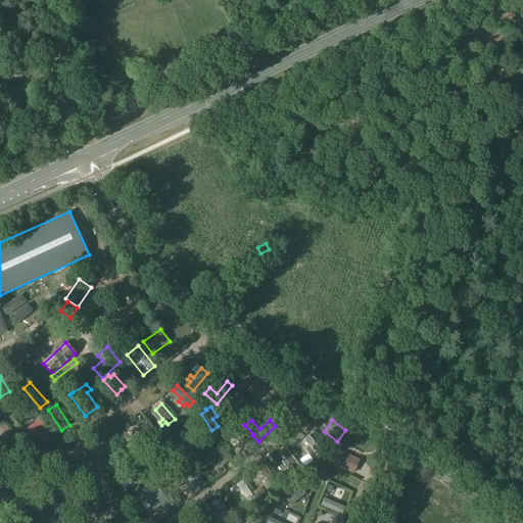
[(145,449),(157,439),(145,424),(133,433),(145,449)]
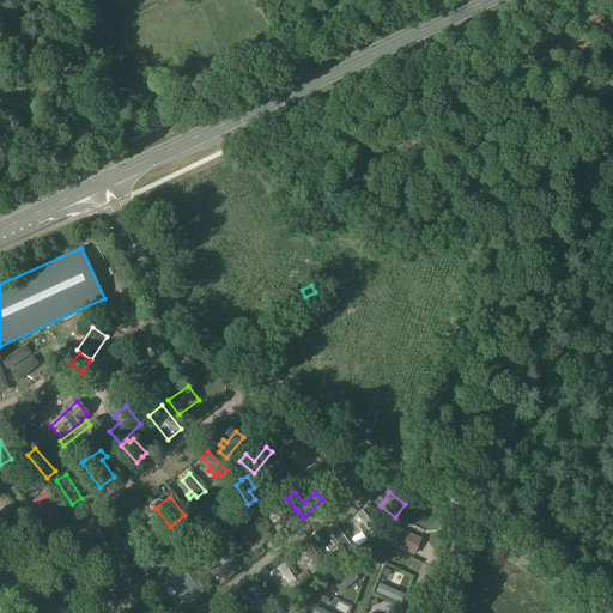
[(287,528),(293,523),(279,505),(272,511),(281,522),(278,525),(280,528),(285,526),(287,528)]
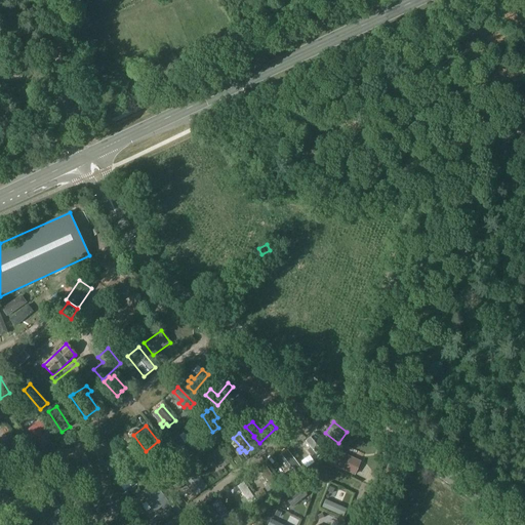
[(177,435),(167,441),(178,458),(189,451),(177,435)]
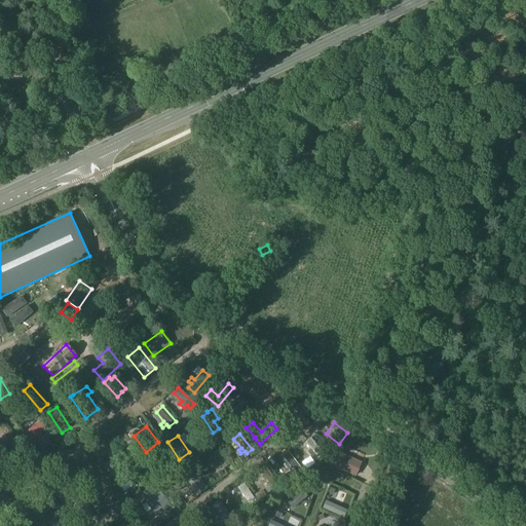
[(42,439),(39,441),(37,437),(33,439),(31,442),(44,460),(48,458),(50,456),(44,447),(47,445),(42,439)]
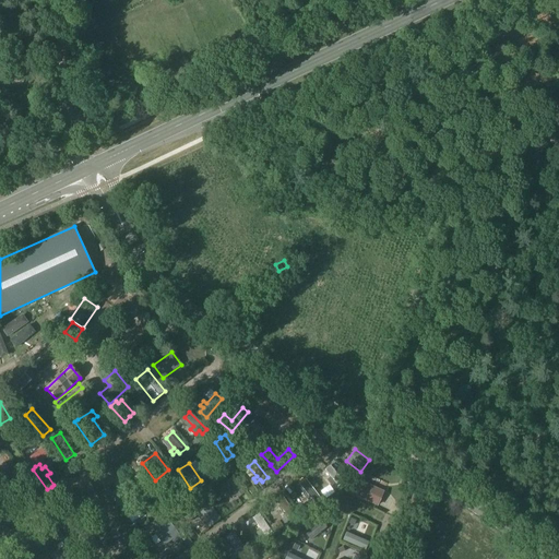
[(0,485),(0,486),(20,472),(15,466),(4,474),(2,472),(0,473),(0,485)]
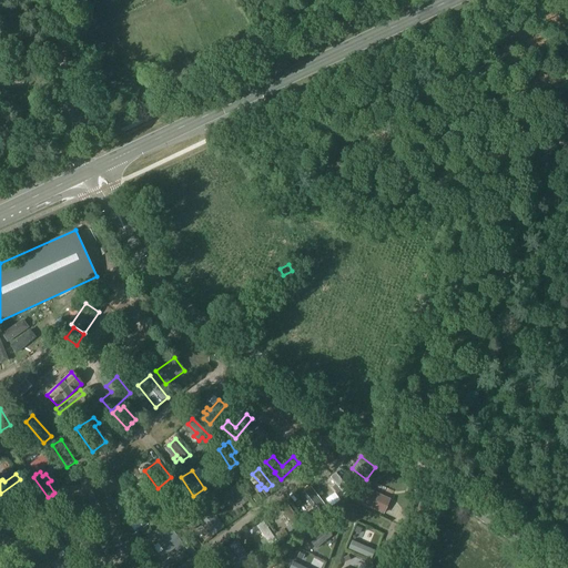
[(344,495),(350,490),(335,474),(331,478),(336,485),(334,488),(337,492),(340,489),(344,495)]
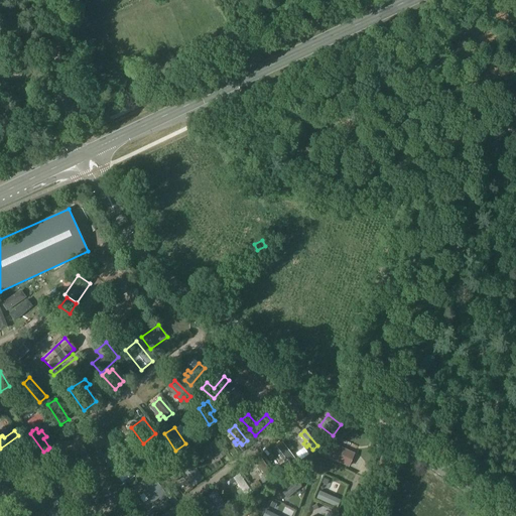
[(112,463),(126,453),(114,433),(108,437),(116,450),(107,457),(112,463)]
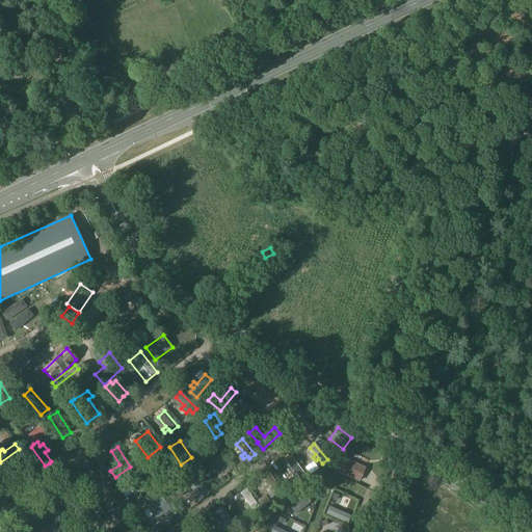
[(225,474),(233,470),(221,454),(215,458),(222,468),(218,471),(221,474),(224,472),(225,474)]
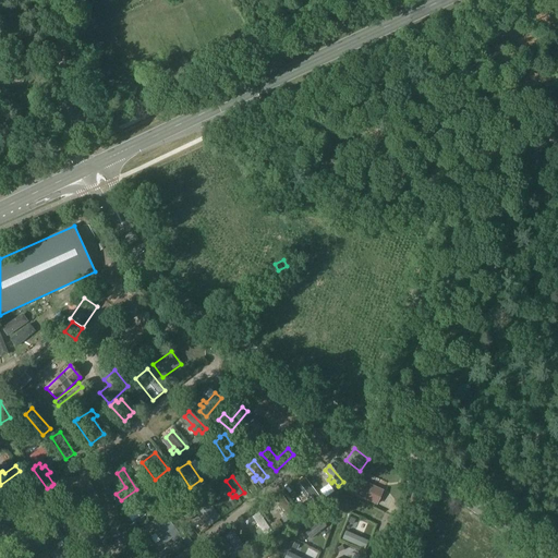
[(376,506),(383,490),(362,482),(355,496),(376,506)]
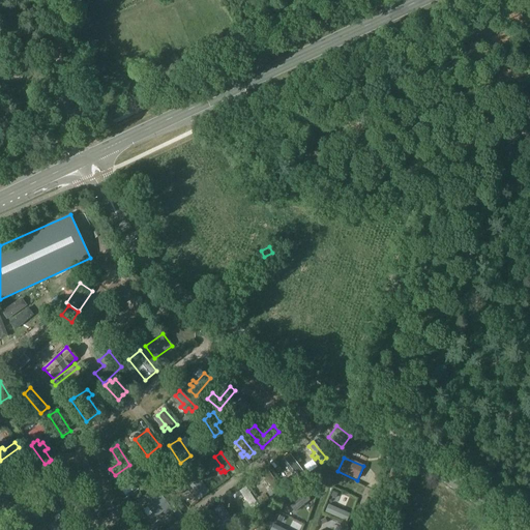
[(196,501),(209,492),(193,471),(172,488),(178,497),(188,491),(196,501)]
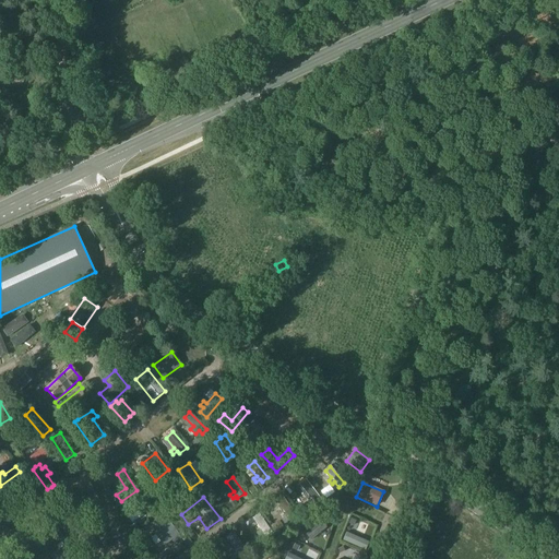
[(18,501),(13,504),(16,510),(14,511),(20,519),(38,507),(33,499),(21,507),(18,501)]
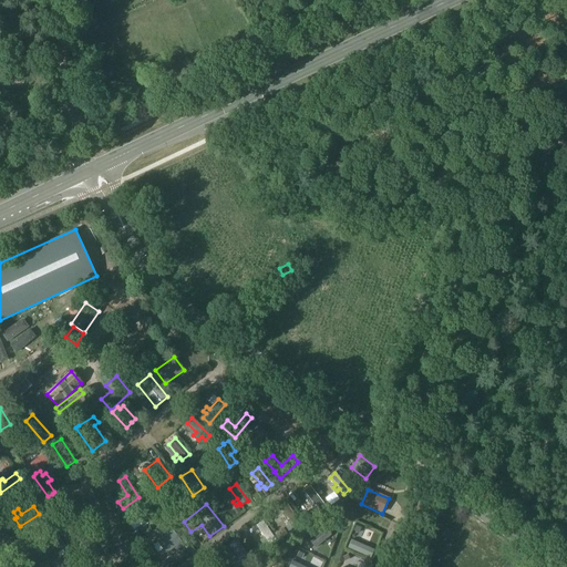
[(129,535),(148,522),(140,507),(119,521),(129,535)]
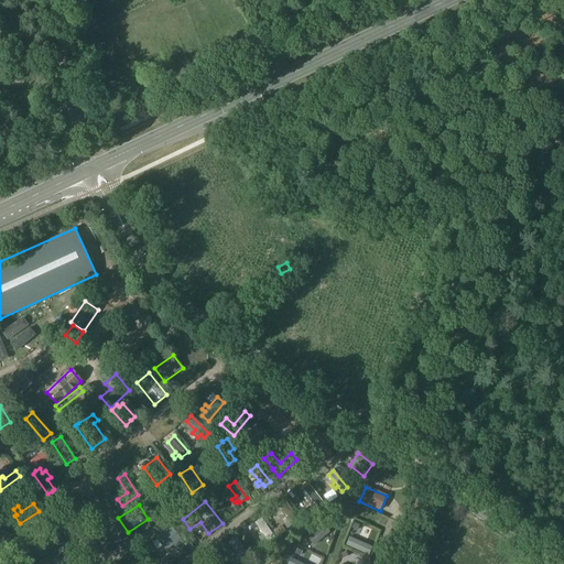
[(82,510),(65,520),(73,532),(88,522),(82,510)]
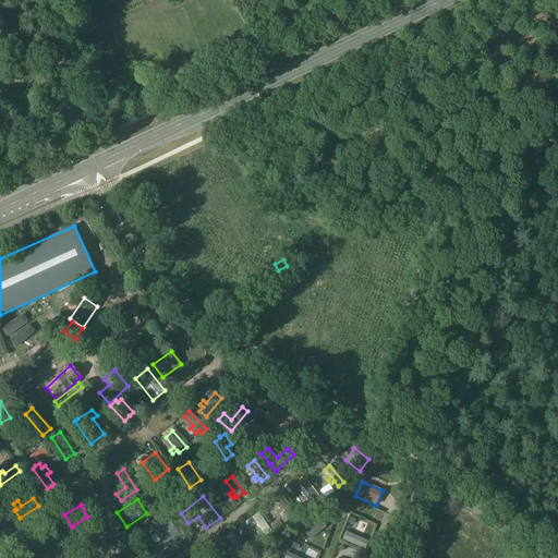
[(0,525),(12,520),(8,511),(0,514),(0,525)]
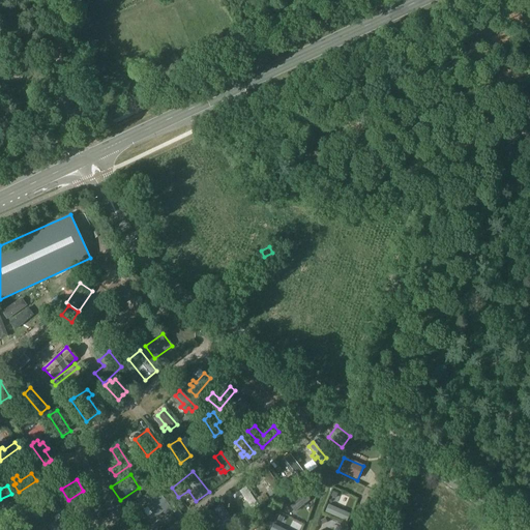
[(252,509),(258,505),(245,488),(239,492),(247,502),(243,505),(245,509),(249,506),(252,509)]
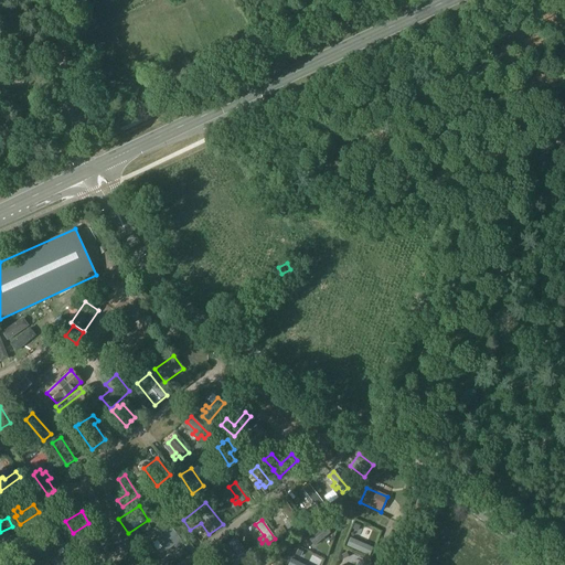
[(180,541),(181,541),(172,529),(157,540),(166,552),(173,546),(176,550),(178,547),(182,545),(180,541)]
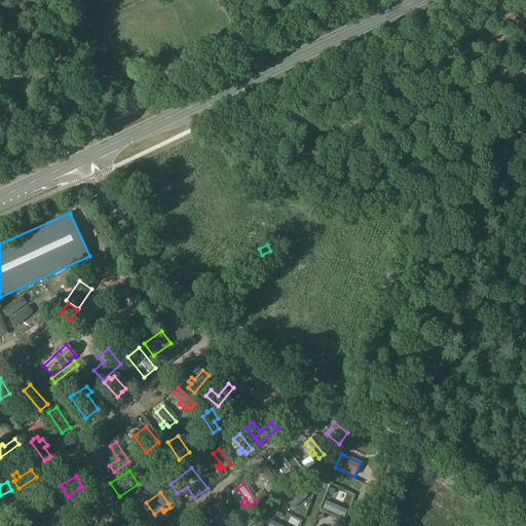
[(215,525),(221,525),(232,518),(219,500),(213,505),(221,517),(213,523),(215,525)]
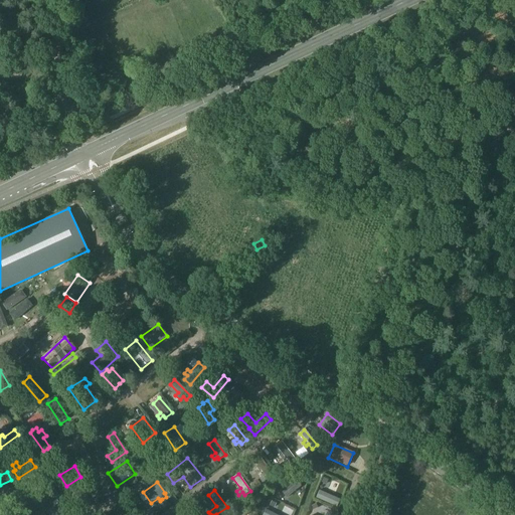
[(141,509),(146,506),(142,499),(137,502),(141,509)]
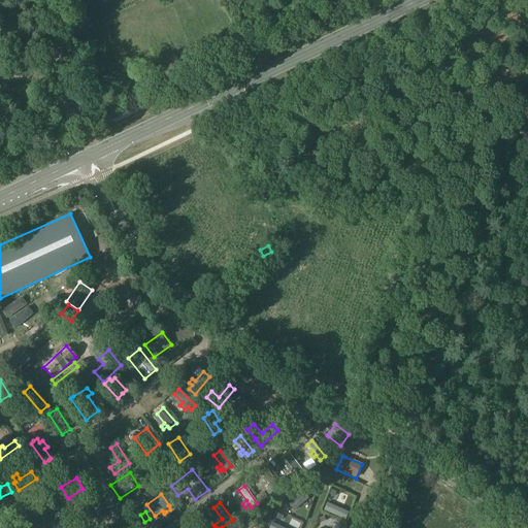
[(343,525),(345,519),(327,513),(325,519),(343,525)]
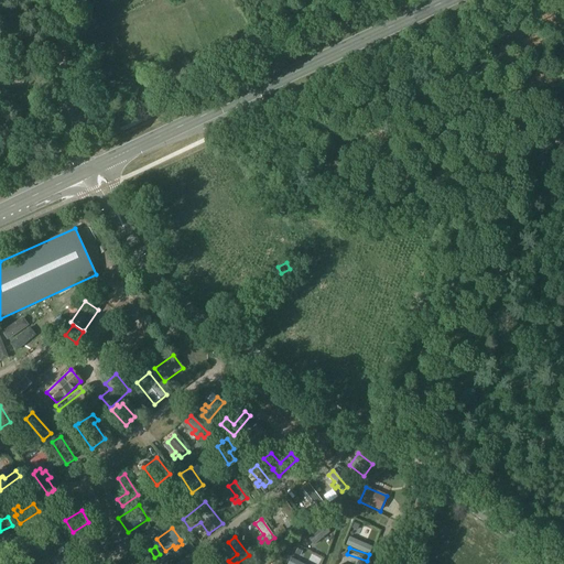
[(18,554),(1,563),(17,563),(22,561),(18,554)]
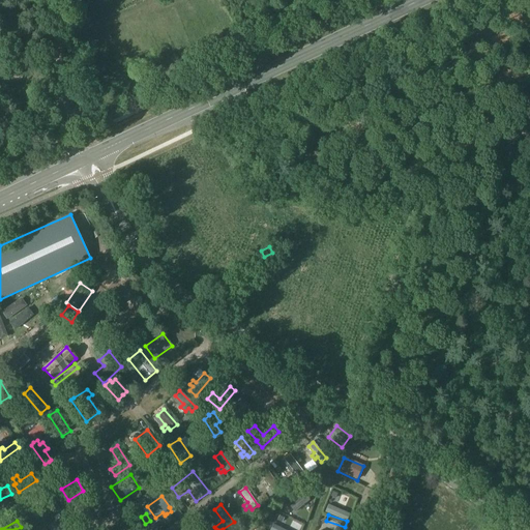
[(139,529),(134,521),(122,529),(123,529),(139,529)]
